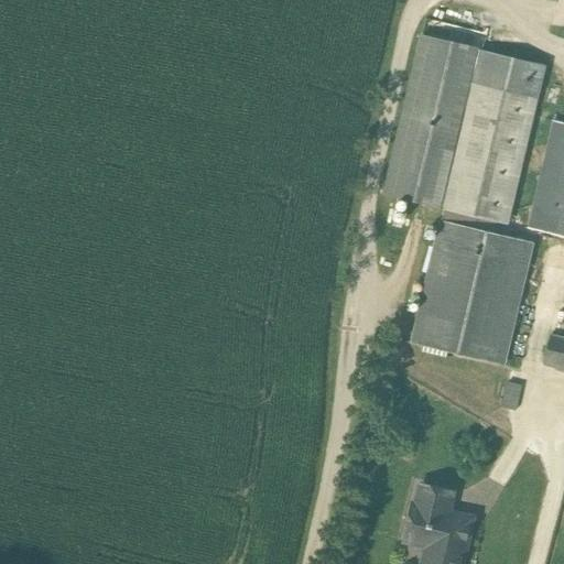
[(481,50),(422,36),(384,194),(444,208),(474,84),(481,50)]
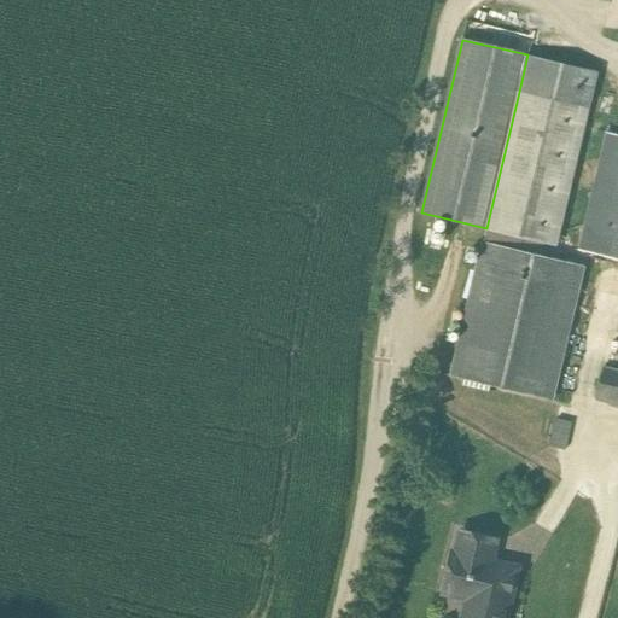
[(595,70),(528,54),(519,92),(587,108),(595,70)]
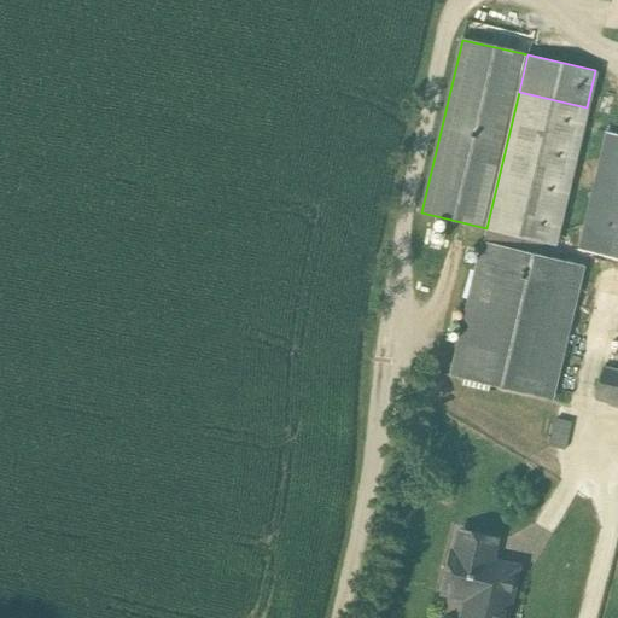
[(587,108),(519,92),(487,228),(535,239),(554,244),(587,108)]
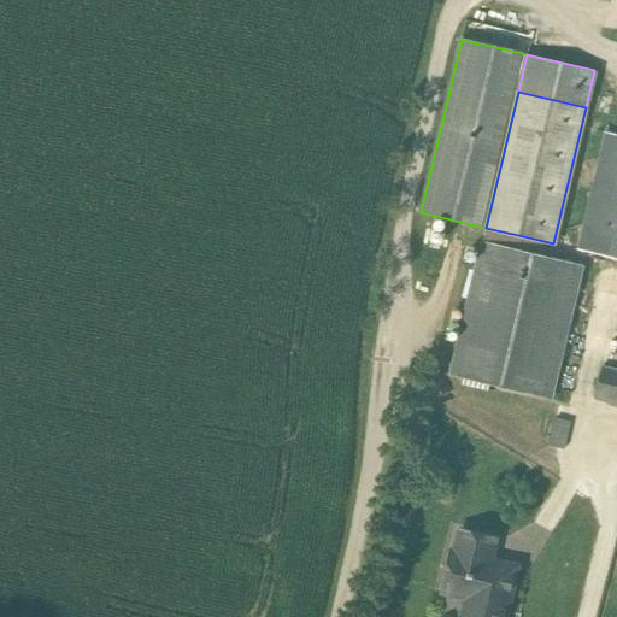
[(616,136),(610,135),(580,248),(616,257),(616,136)]
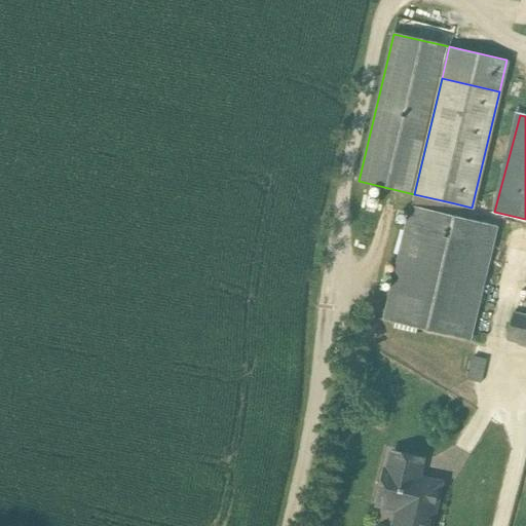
[(455,203),(414,194),(412,207),(452,216),(455,203)]
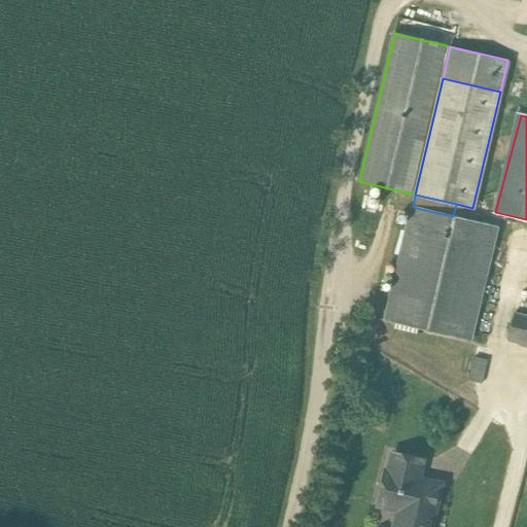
[(453,216),(413,207),(386,320),(468,340),(495,226),(453,216)]
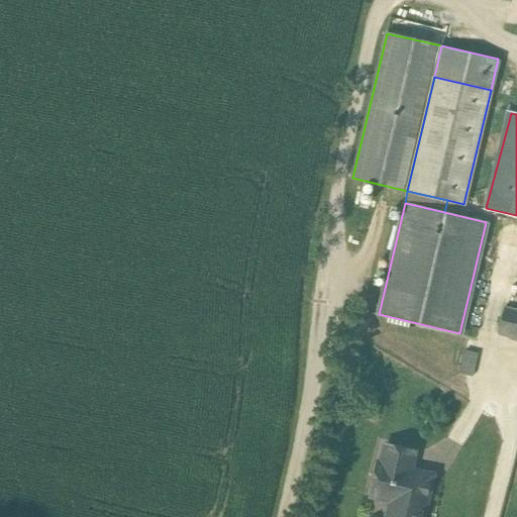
[(516,329),(516,310),(507,308),(500,334),(515,338),(516,329)]
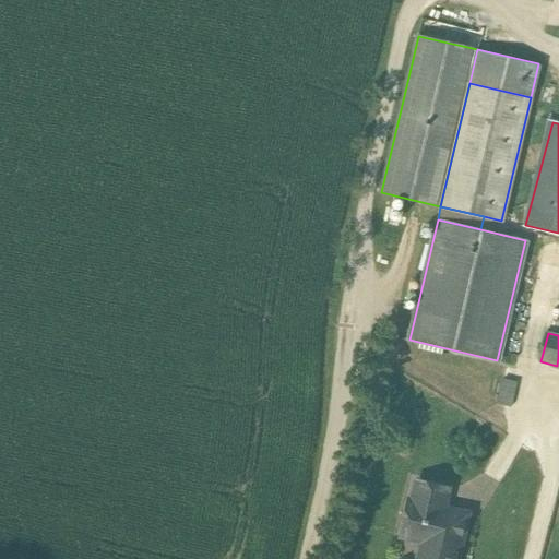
[(518,379),(504,377),(498,402),(512,405),(518,379)]
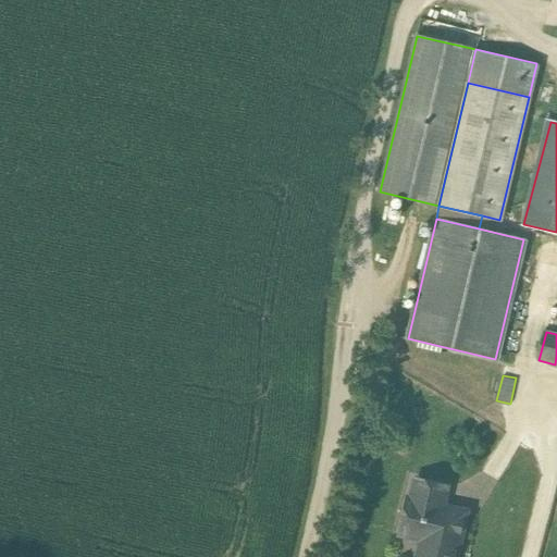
[(445,486),(416,479),(411,499),(441,506),(445,486)]
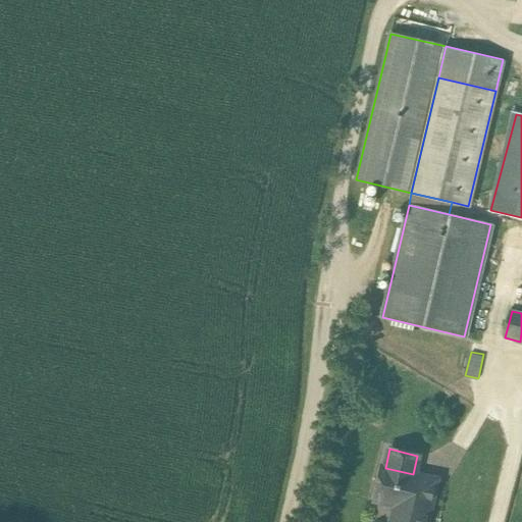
[(385,468),(381,467),(373,500),(396,505),(390,521),(425,521),(435,479),(413,474),(385,468)]
